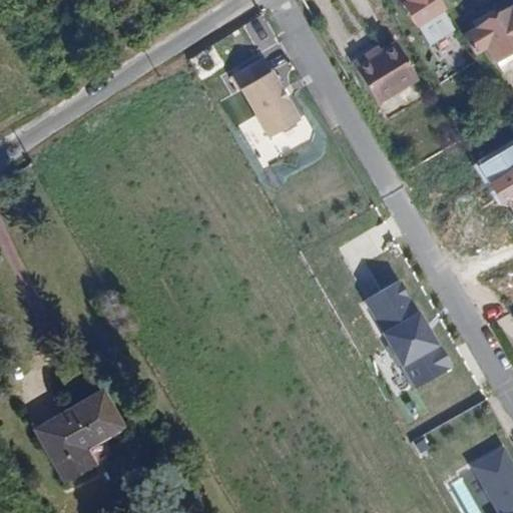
[(446,11),(439,0),(405,0),(413,13),(408,16),(417,29),(446,11)]
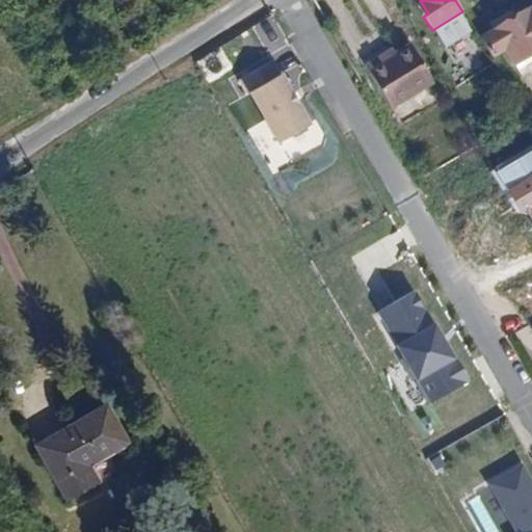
[(531,56),(531,1),(516,12),(511,5),(490,19),(495,26),(480,35),(495,58),(504,52),(514,69),(531,56)]
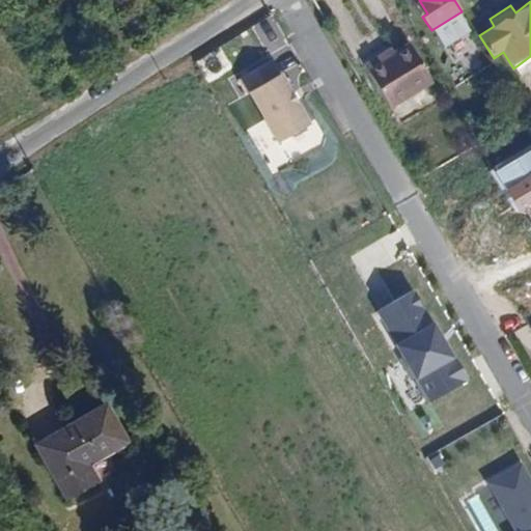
[(410,43),(366,68),(391,109),(435,83),(410,43)]
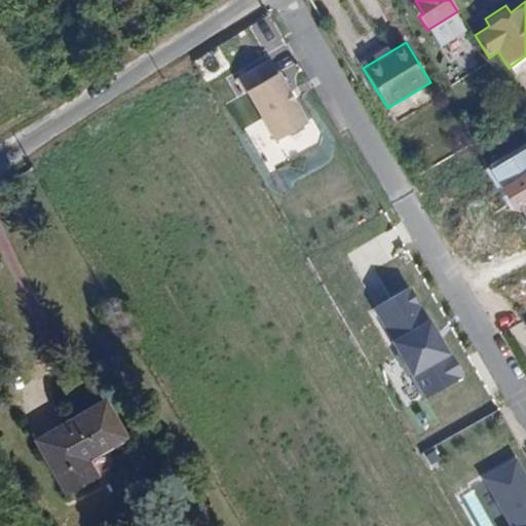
[(272,58),(238,77),(247,91),(274,141),(308,121),(280,72),(272,58)]
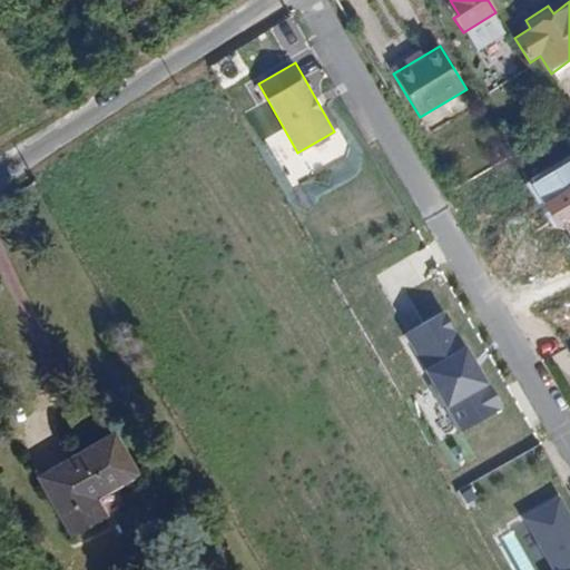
[(569,158),(526,185),(553,231),(563,224),(569,234),(569,158)]
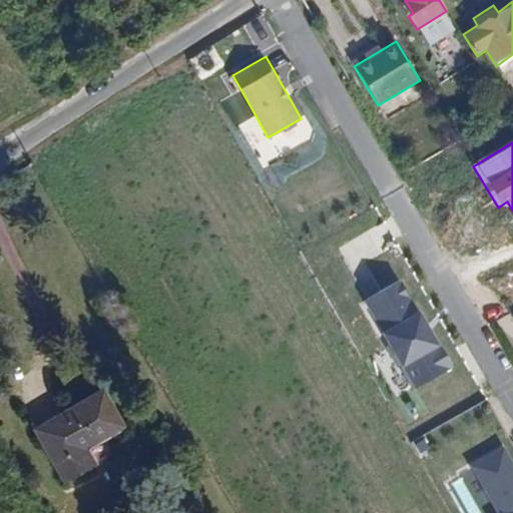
[(368,300),(364,303),(414,391),(452,369),(402,281),(398,283),(386,262),(356,279),(368,300)]
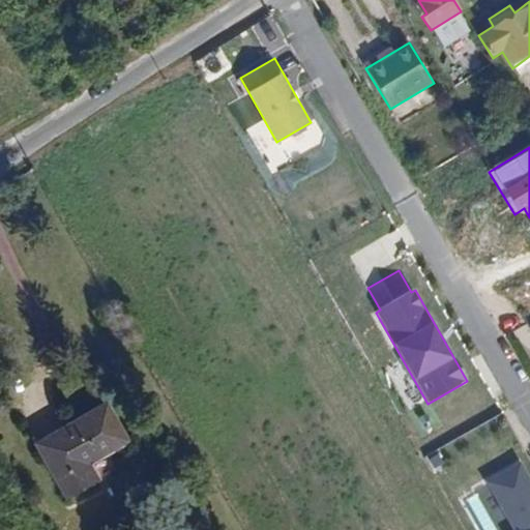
[(133,443),(108,401),(34,443),(68,502),(101,482),(92,466),(133,443)]
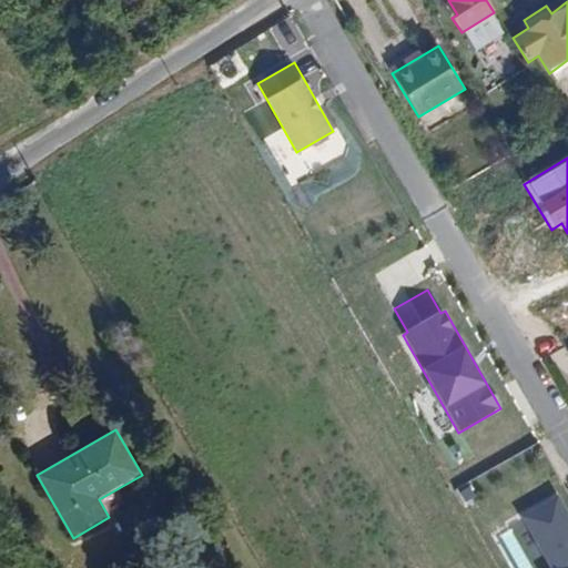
[(567,567),(567,515),(558,497),(519,519),(547,567),(567,567)]
